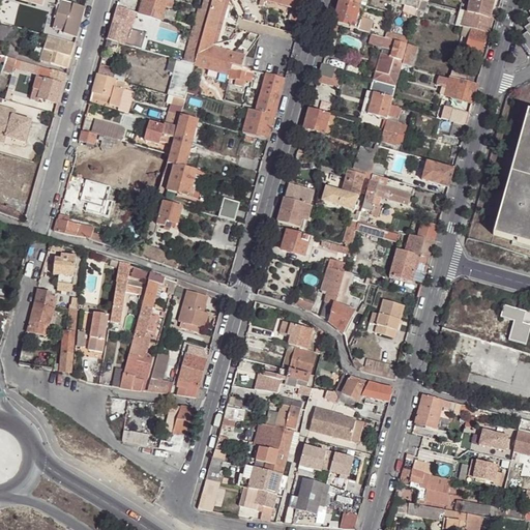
[(75,40),(84,7),(59,0),(58,3),(59,3),(58,9),(56,18),(53,28),(63,31),(62,36),(75,40)]
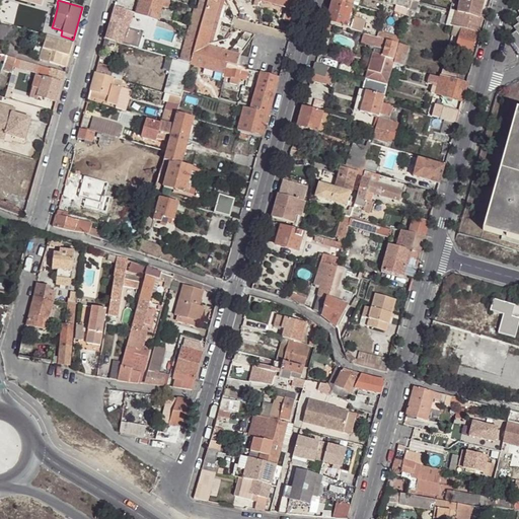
[(139,0),(136,12),(158,19),(162,5),(167,6),(168,0),(139,0)]
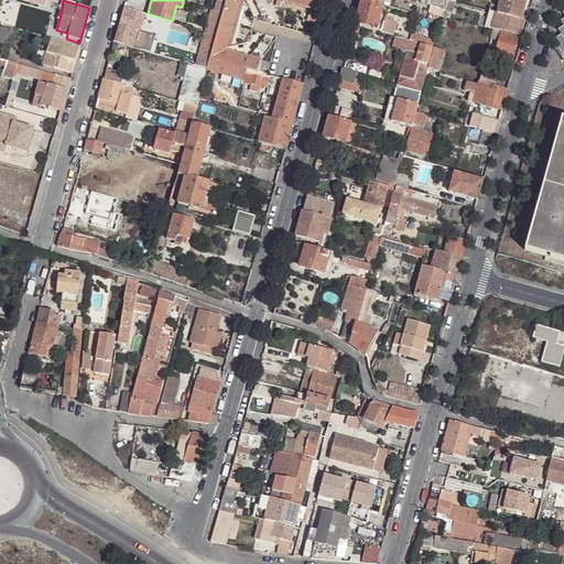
[(226,0),(223,12),(216,35),(215,42),(212,52),(210,58),(255,71),(258,72),(261,60),(226,50),(239,0),(226,0)]
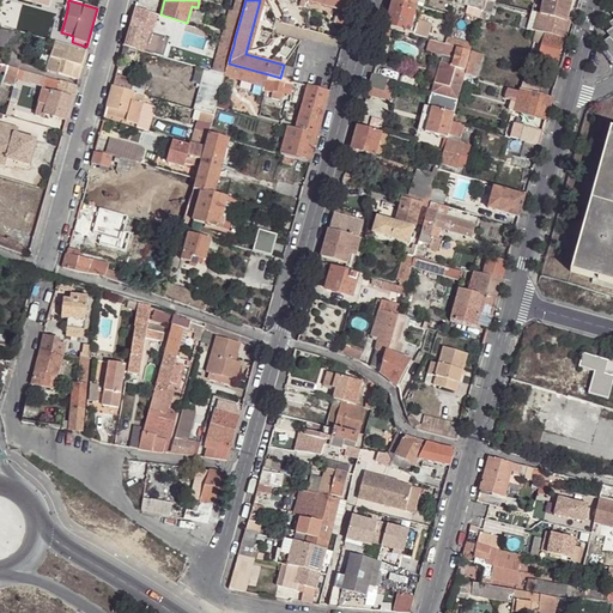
[(246,0),(237,0),(235,11),(242,13),(246,0)]
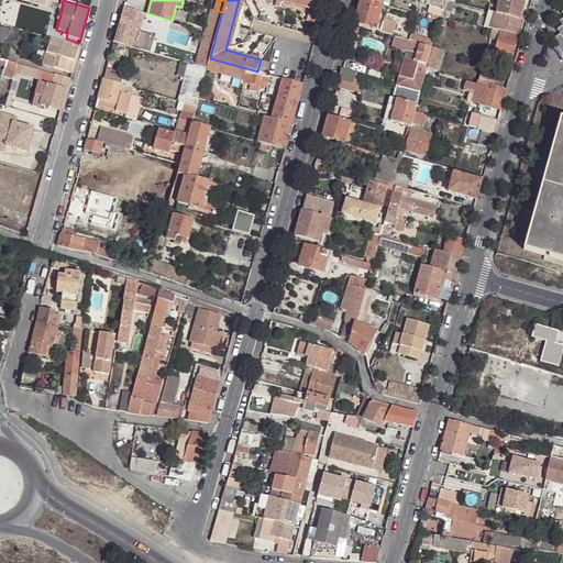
[(285,0),(323,11),(326,0),(285,0)]
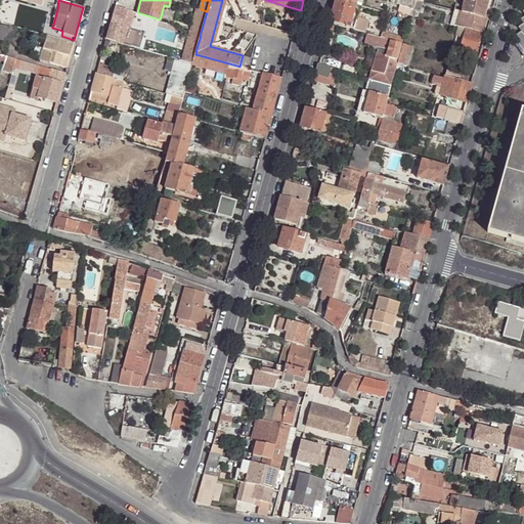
[(360,0),(357,0),(355,7),(351,25),(354,26),(356,16),(360,0)]
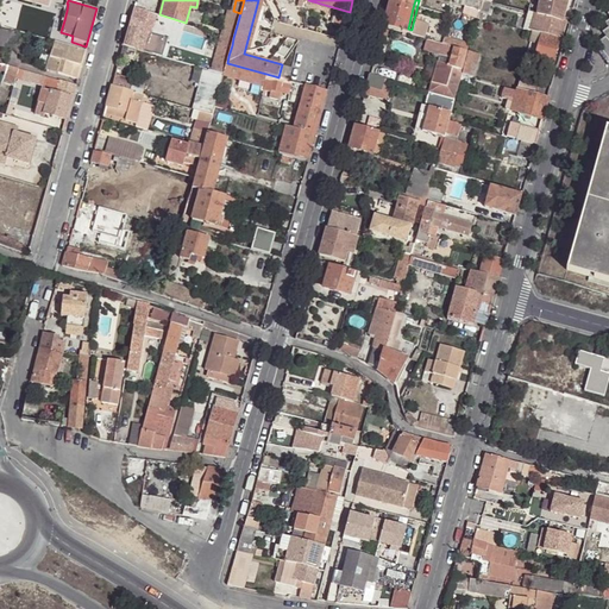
[(479,11),(482,0),(456,0),(457,4),(479,11)]
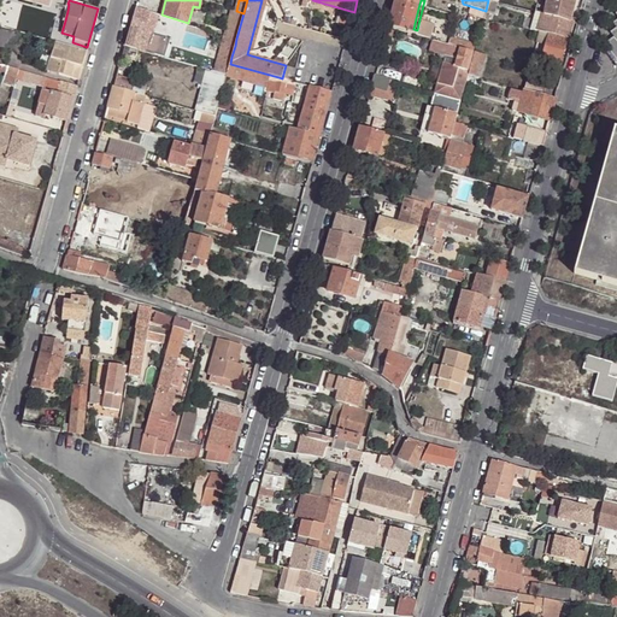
[(547,0),(546,7),(536,5),(535,12),(571,23),(576,24),(577,21),(569,18),(574,0),(547,0)]
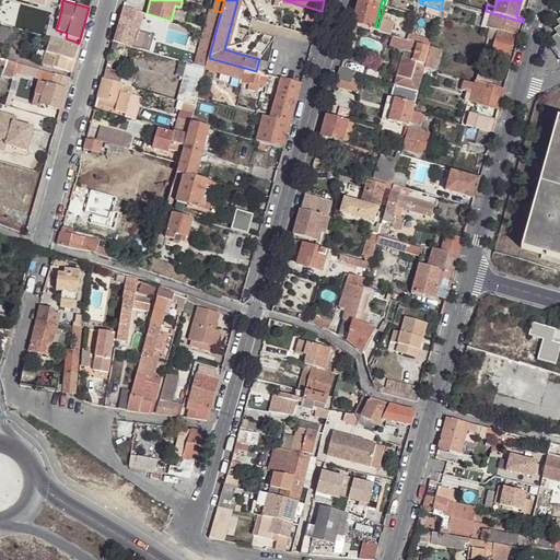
[(380,8),(358,2),(351,24),(354,25),(362,27),(364,27),(373,31),(374,30),(375,26),(380,8)]
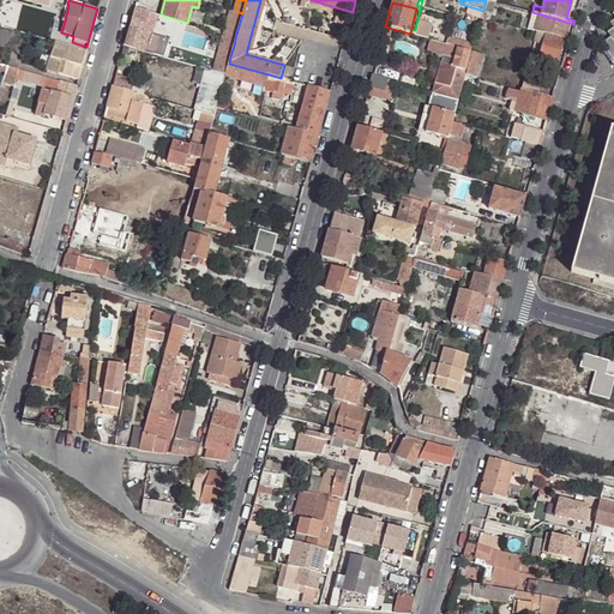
[(55,18),(65,20),(67,11),(58,7),(55,18)]
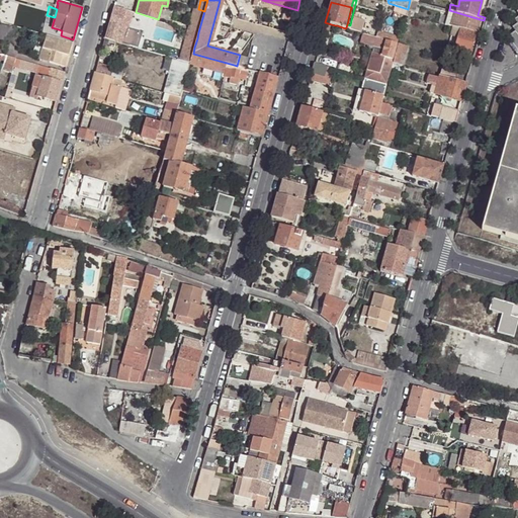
[(124,9),(114,6),(105,37),(111,39),(130,45),(131,39),(123,38),(127,25),(120,24),(124,9)]
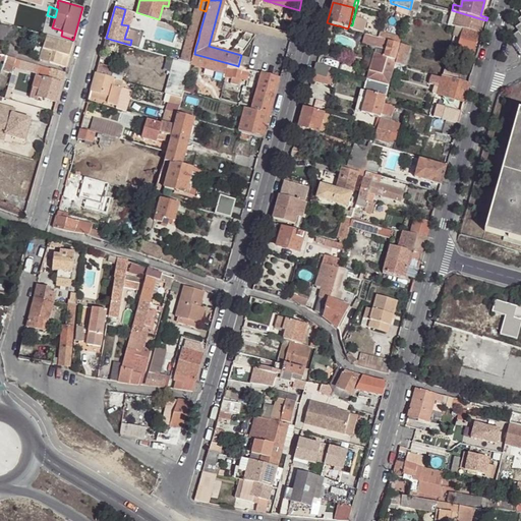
[(199,33),(206,11),(199,9),(196,8),(189,30),(199,33)]
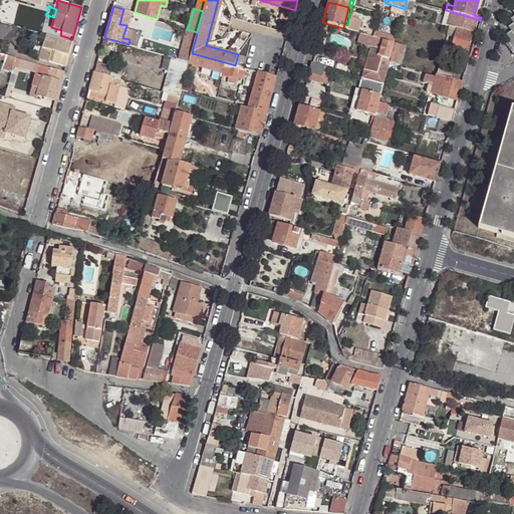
[(133,12),(123,9),(119,24),(126,25),(129,26),(133,12)]
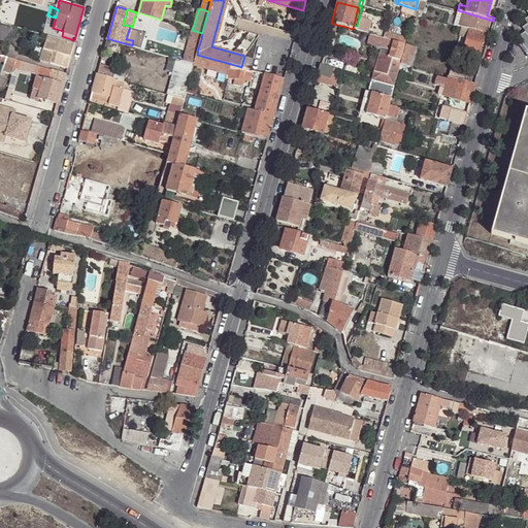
[(489,20),(458,10),(454,25),(462,28),(485,34),(489,20)]
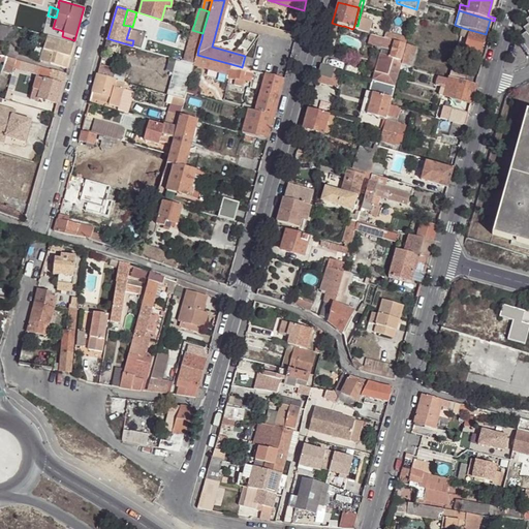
[(301,23),(303,14),(292,11),(290,20),(301,23)]
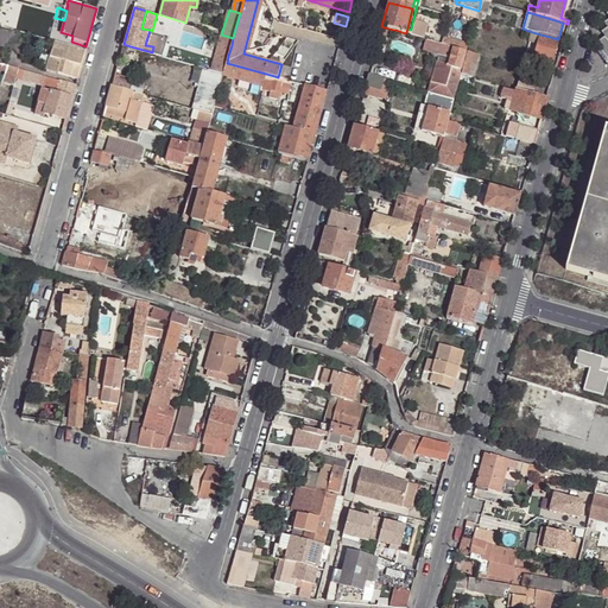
[(428,23),(413,19),(411,30),(410,33),(410,35),(424,39),(428,23)]
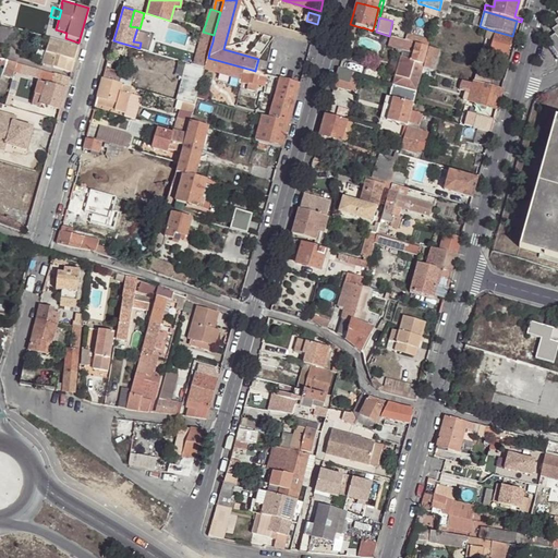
[(0,43),(4,45),(7,36),(14,37),(16,31),(0,26),(0,43)]
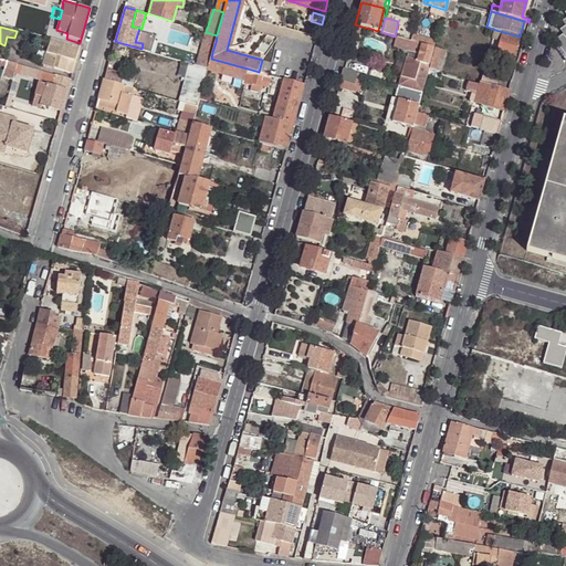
[(412,41),(413,35),(415,34),(401,30),(400,38),(401,38),(405,39),(412,41)]
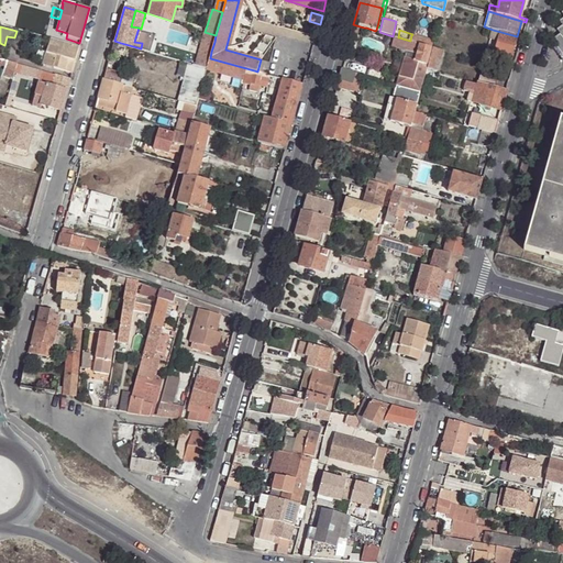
[(510,61),(517,36),(493,30),(485,58),(504,64),(505,58),(510,61)]
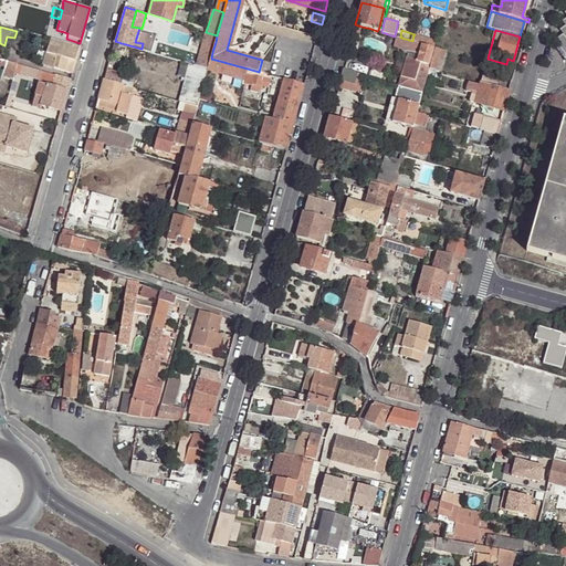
[(216,42),(217,35),(206,32),(203,39),(216,42)]
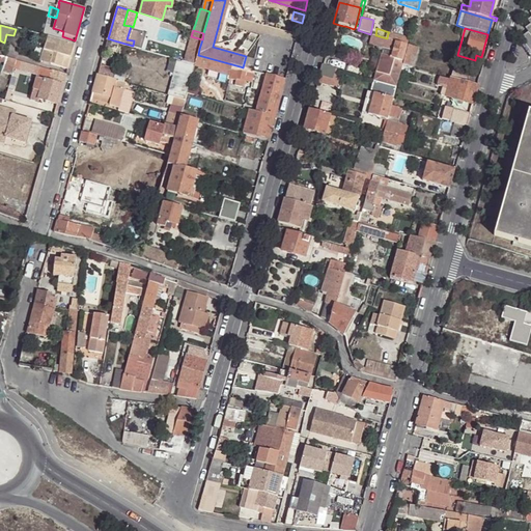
[(372,34),(370,45),(384,49),(382,54),(381,54),(373,80),(374,80),(375,81),(380,82),(385,83),(396,86),(401,71),(402,64),(403,61),(402,61),(407,46),(394,43),(394,42),(387,38),(380,36),(376,35),(375,35),(372,34)]
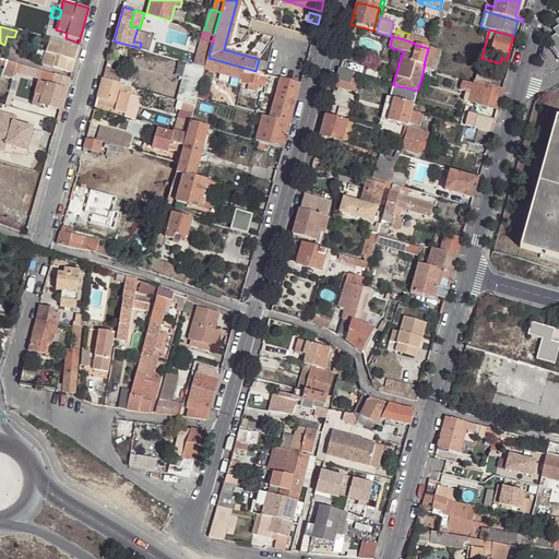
[(42,63),(71,72),(79,45),(49,37),(42,63)]
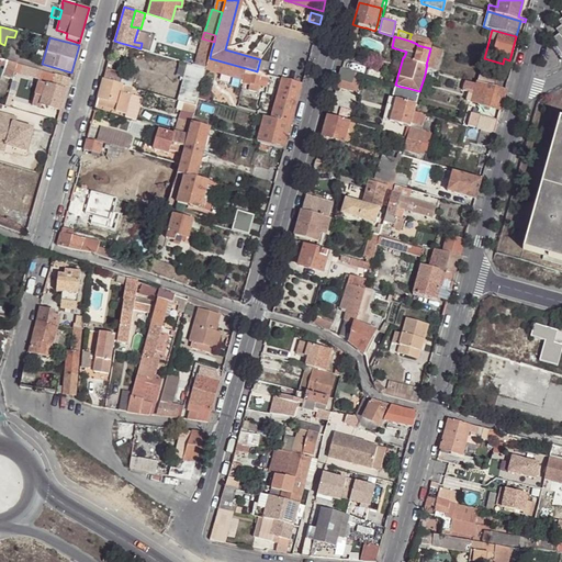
[(431,48),(434,41),(420,37),(419,44),(431,48)]
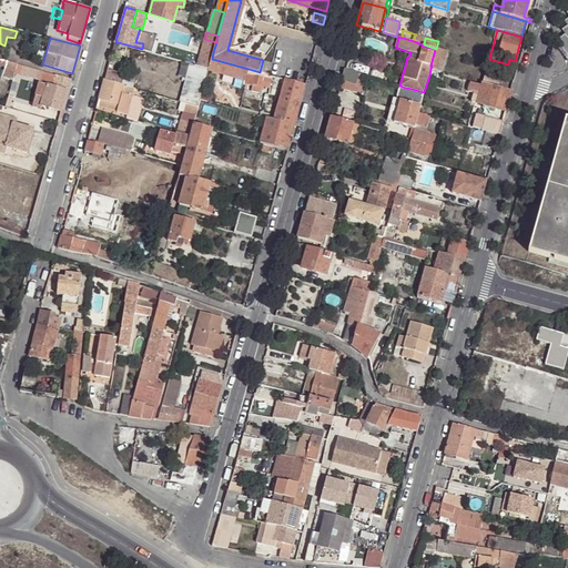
[(204,39),(203,48),(213,52),(216,42),(204,39)]
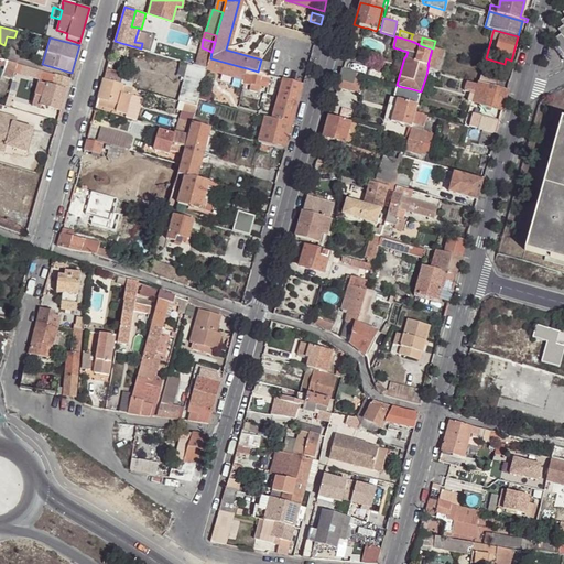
[(115,41),(111,52),(118,54),(121,43),(115,41)]
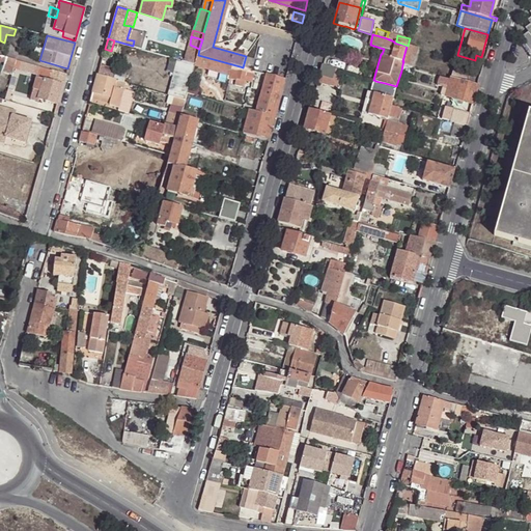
[(190,45),(186,60),(196,63),(198,55),(199,49),(190,45)]
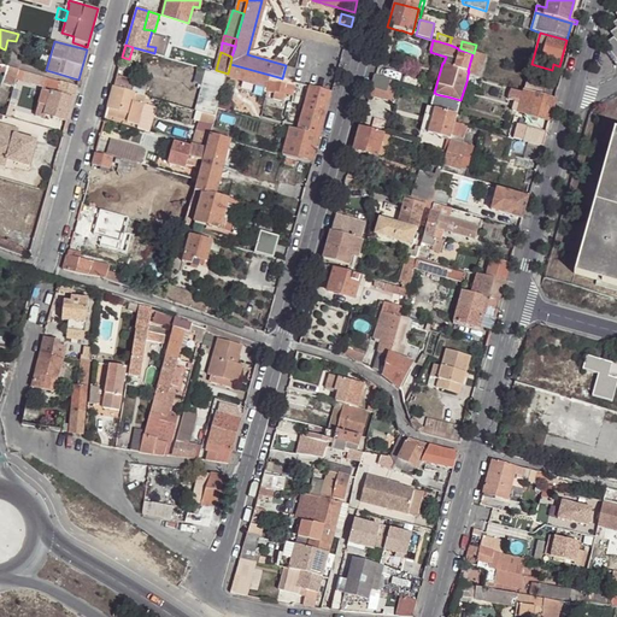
[(492,58),(474,53),(469,71),(468,75),(486,80),(492,58)]
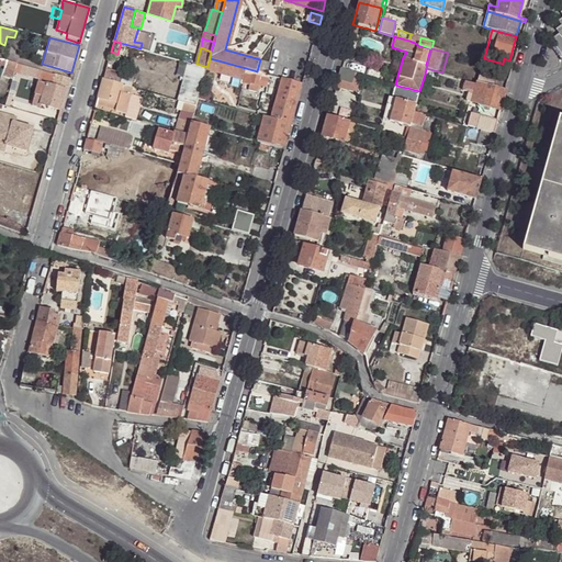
[(0,77),(12,80),(17,64),(0,58),(0,65),(3,67),(0,77)]
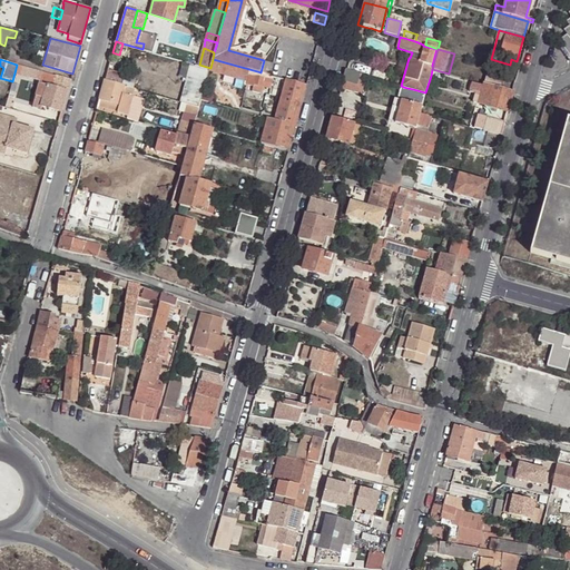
[(213,59),(210,68),(213,69),(233,75),(247,79),(246,82),(254,85),(254,82),(271,86),(272,79),(264,77),(256,76),(257,71),(213,59)]
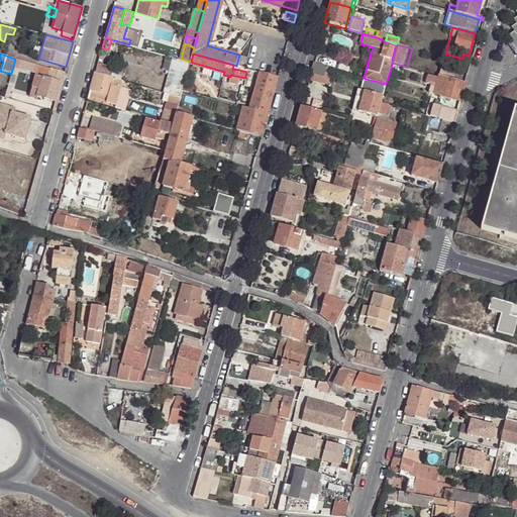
[(171,70),(174,59),(167,57),(164,68),(167,69),(171,70)]
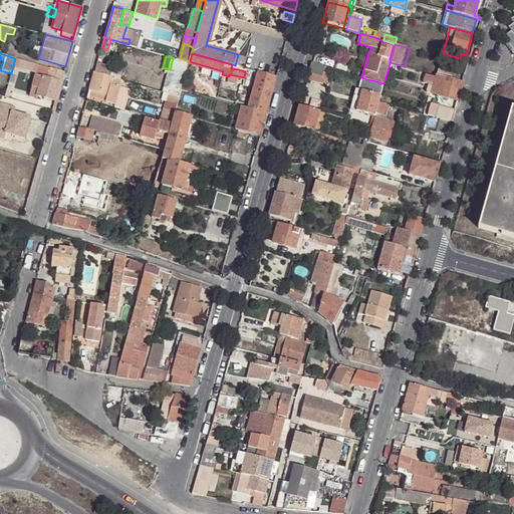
[(188,69),(189,63),(173,58),(170,69),(169,72),(164,90),(165,90),(180,95),(188,69)]
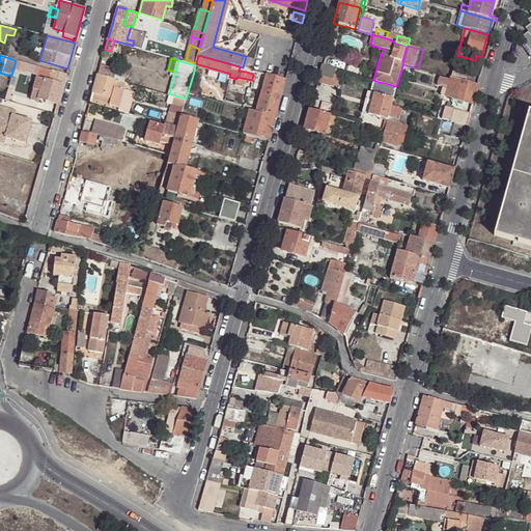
[(101,64),(99,74),(121,80),(123,73),(116,72),(117,68),(101,64)]
